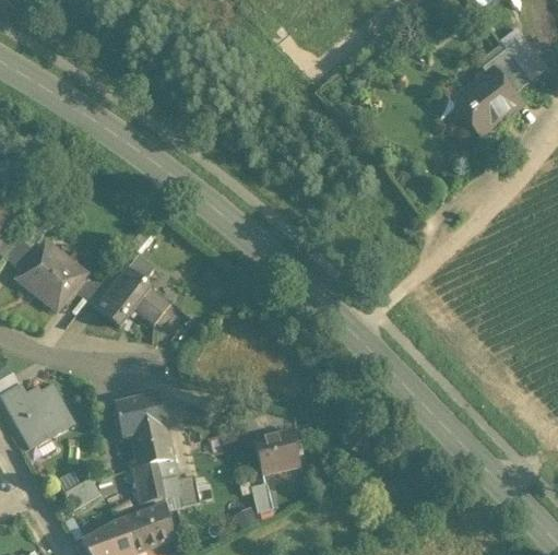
[(532,82),(507,49),(483,68),(489,75),(495,71),(513,95),(532,82)]
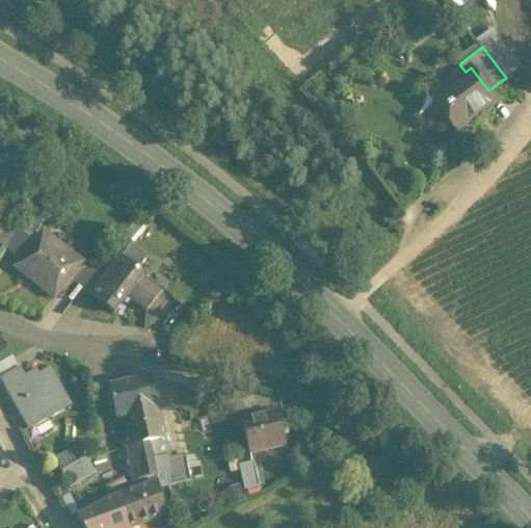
[(488,90),(471,68),(466,72),(432,98),(457,129),(496,100),(488,90)]
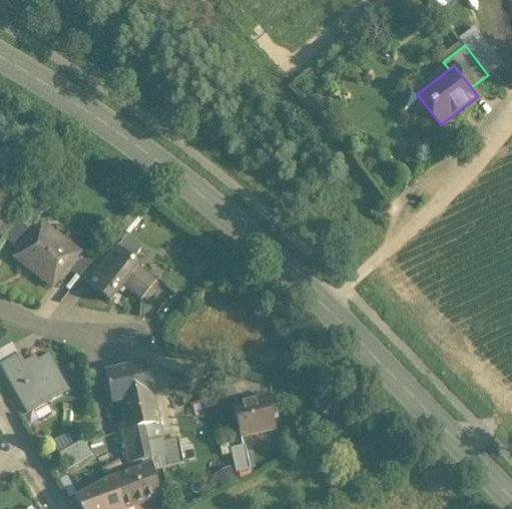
[(18,202),(0,187),(0,224),(11,210),(18,202)]
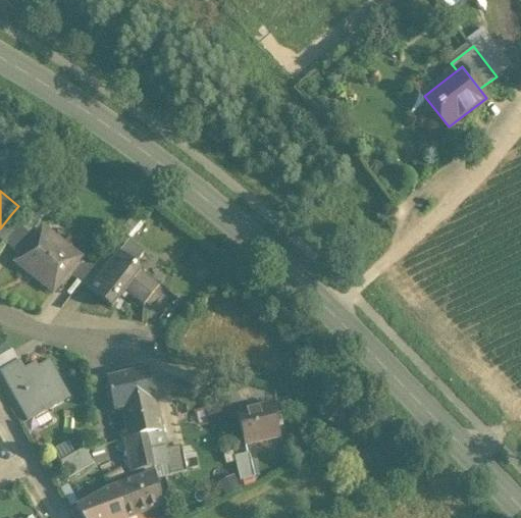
[(11,214),(0,228),(0,235),(6,241),(20,222),(11,214)]
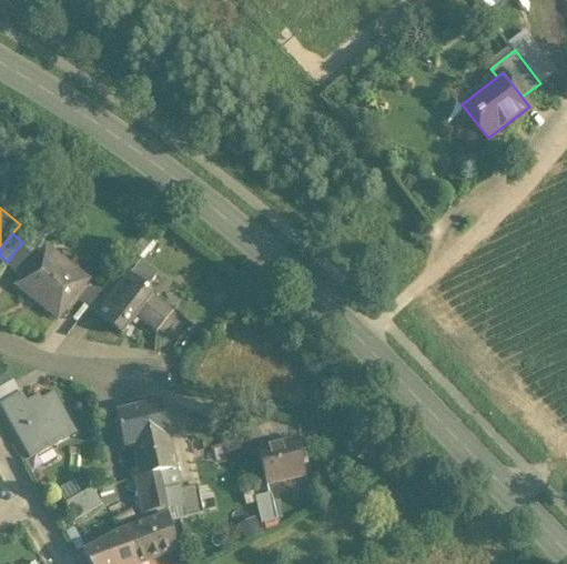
[(22,242),(7,262),(18,271),(34,249),(23,240),(22,242)]
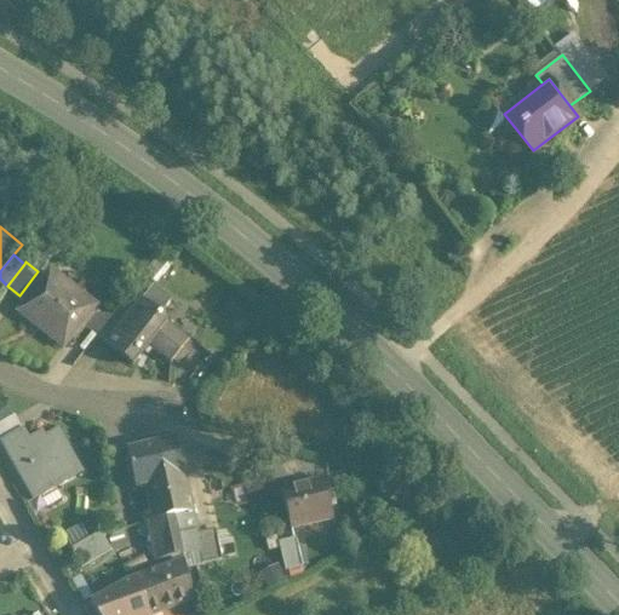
[(96,303),(52,269),(19,309),(64,343),(81,321),(96,303)]
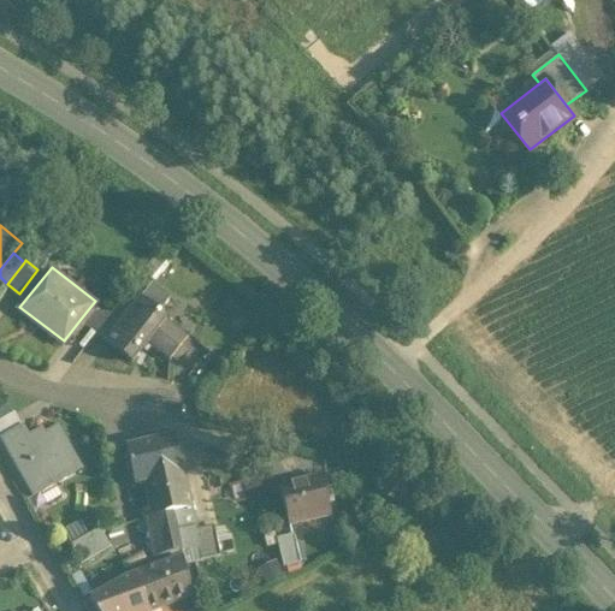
[(169,318),(159,312),(170,298),(152,284),(141,297),(107,340),(132,360),(142,346),(141,346),(147,339),(171,359),(189,336),(167,319),(169,318)]
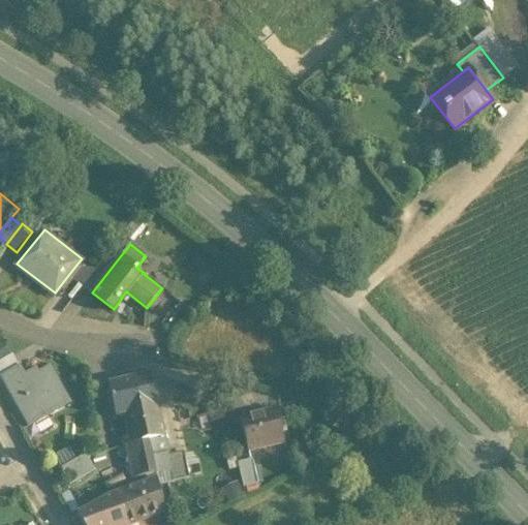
[(112,248),(83,284),(92,292),(121,255),(112,248)]
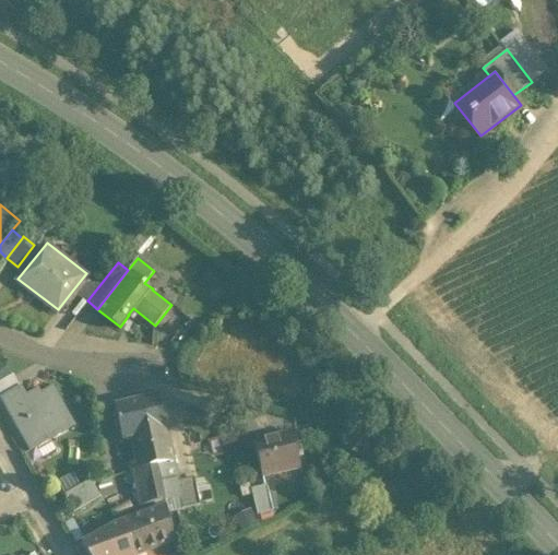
[(101,284),(86,273),(73,290),(87,300),(101,284)]
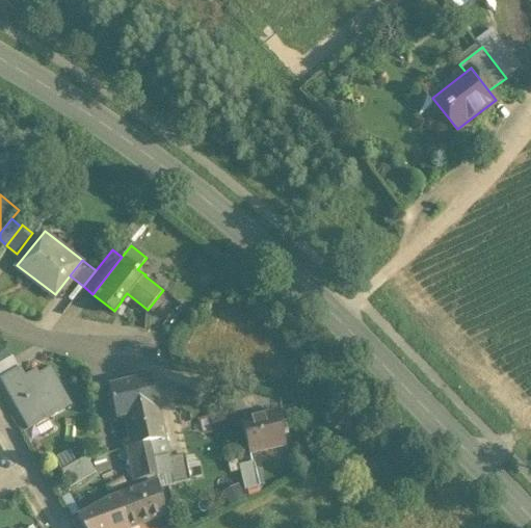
[(0,361),(0,372),(2,377),(21,367),(14,353),(0,361)]
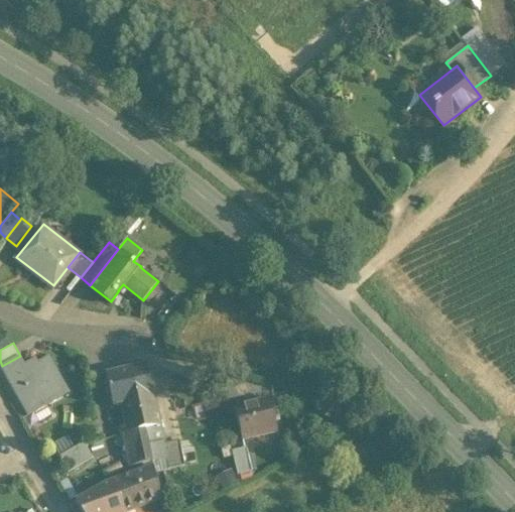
[(49,356),(27,368),(20,356),(2,366),(29,413),(70,390),(49,356)]
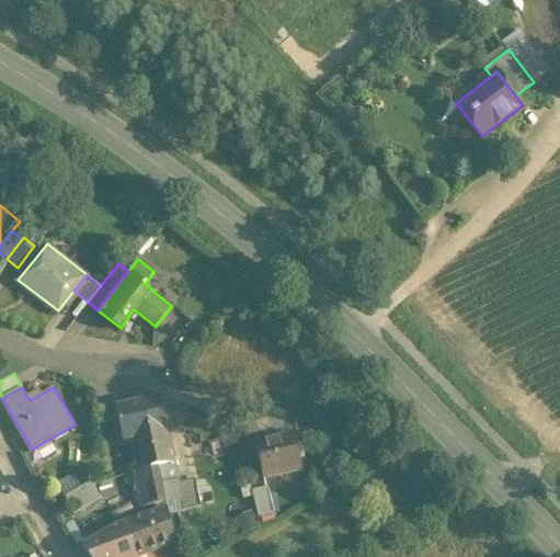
[(161,395),(143,399),(150,433),(169,429),(170,429),(161,395)]
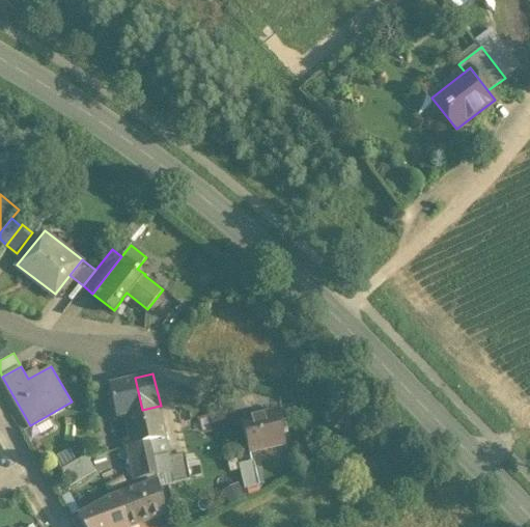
[(135,378),(110,383),(118,415),(126,414),(142,410),(135,378)]
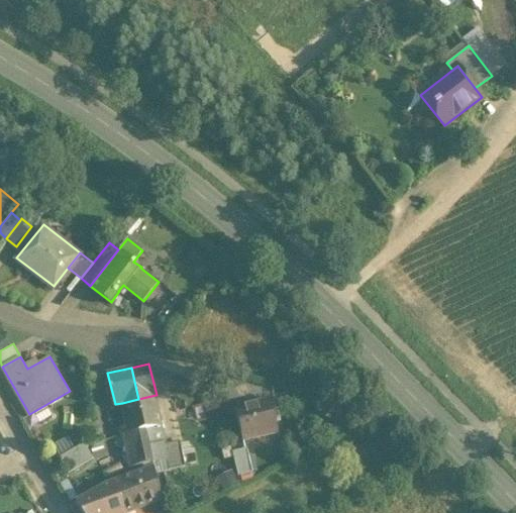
[(156,395),(138,399),(148,441),(156,440),(166,437),(156,395)]
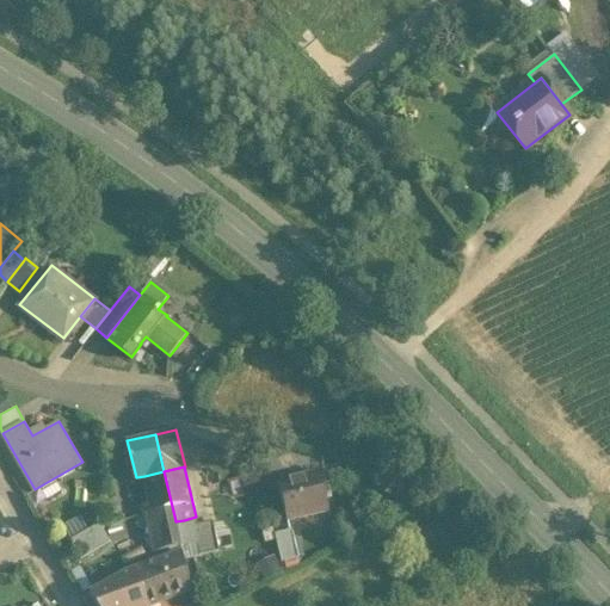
[(176,521),(164,471),(145,476),(152,509),(146,511),(154,550),(180,544),(176,521)]
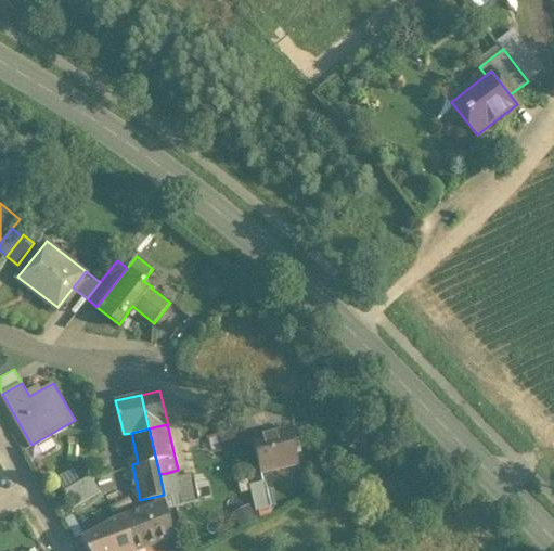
[(292,428),(253,437),(261,471),(299,462),(292,428)]
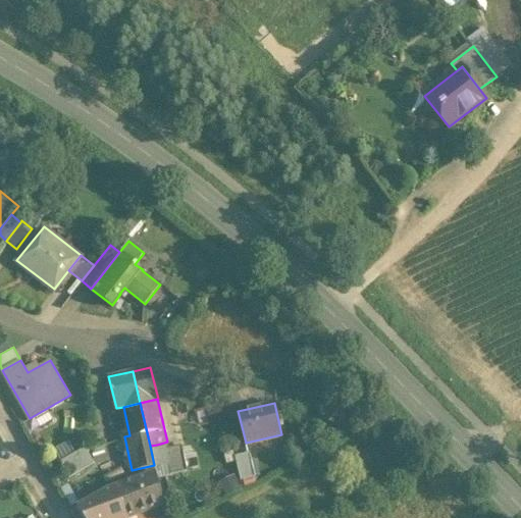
[(157,445),(162,463),(169,462),(166,447),(168,447),(167,442),(157,445)]
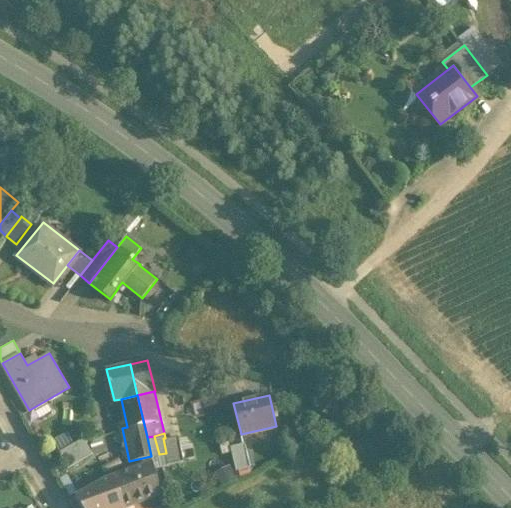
[(165,438),(163,438),(166,453),(169,463),(184,460),(179,435),(165,438)]
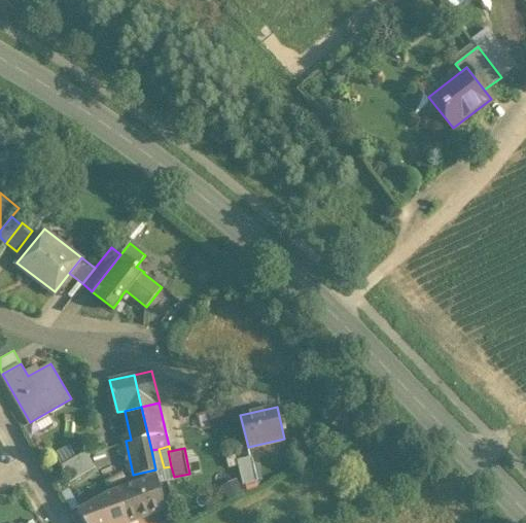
[(164,467),(159,449),(151,450),(155,469),(164,467)]
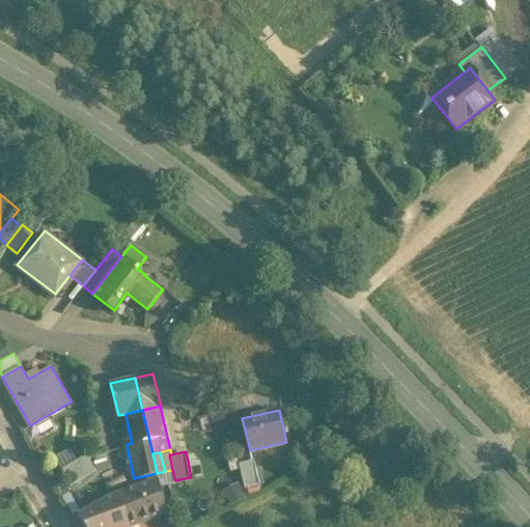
[(111,496),(86,454),(61,468),(85,510),(86,510),(111,496)]
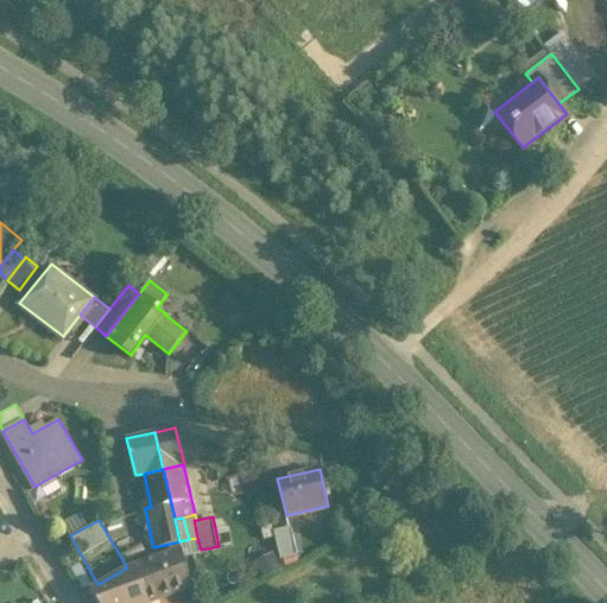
[(291,525),(274,528),(280,557),(298,552),(291,525)]
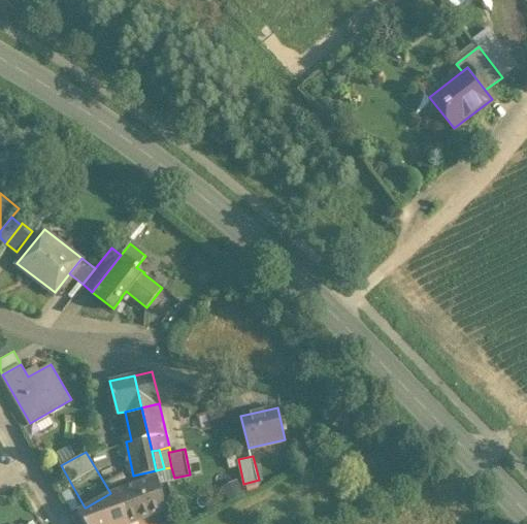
[(158,476),(110,493),(86,508),(85,508),(77,512),(85,523),(128,523),(165,509),(158,476)]
